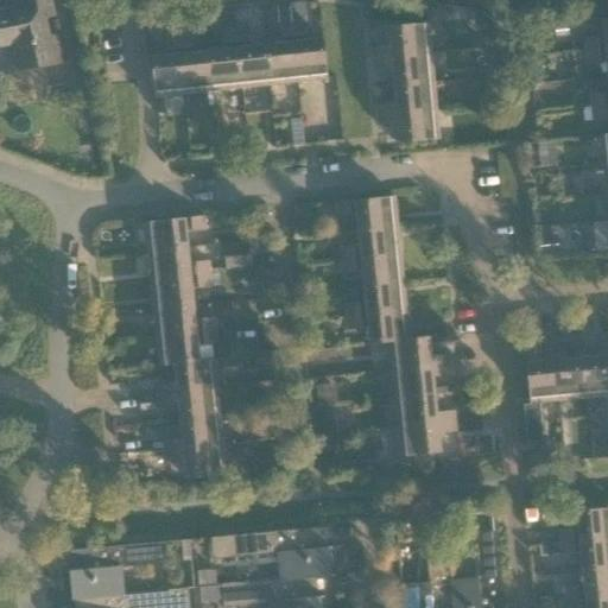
[(55,16),(51,0),(19,0),(21,8),(0,12),(0,45),(13,44),(17,46),(23,71),(64,62),(58,33),(49,35),(45,18),(55,16)]
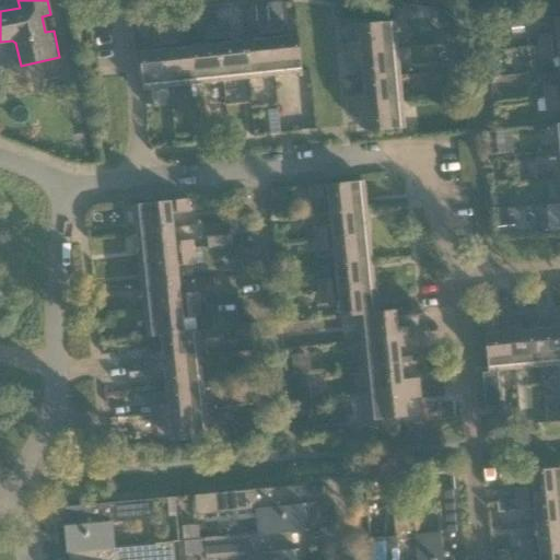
[(268,19),(281,18),(280,2),(267,3),(267,6),(268,19)]
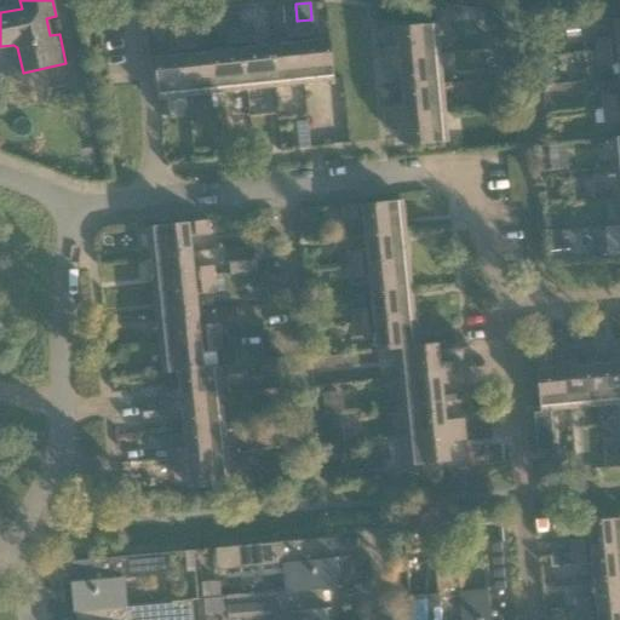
[(286,44),(270,45),(275,85),(304,82),(298,22),(296,6),(282,7),(286,44)]
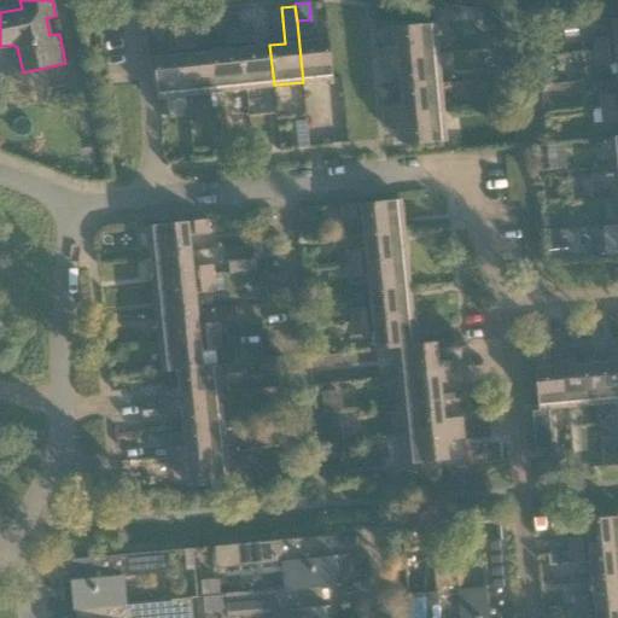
[(238,11),(228,12),(229,27),(239,27),(238,11)]
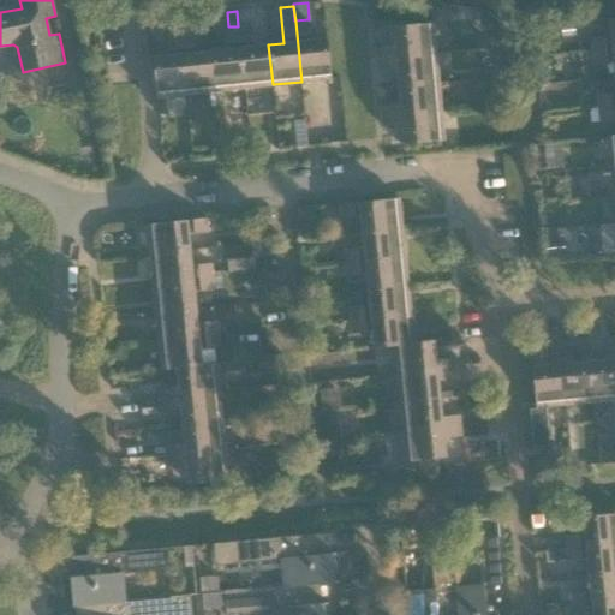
[(479,28),(499,25),(499,12),(478,13),(479,28)]
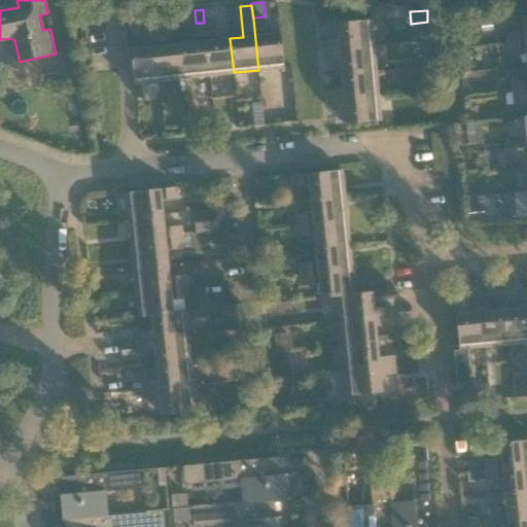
[(152,14),(140,15),(142,27),(153,26),(152,14)]
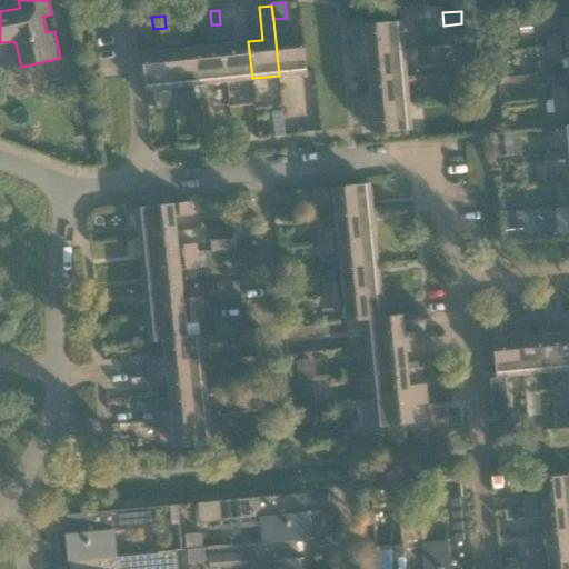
[(548,47),(568,43),(568,16),(563,17),(565,32),(547,35),(548,47)]
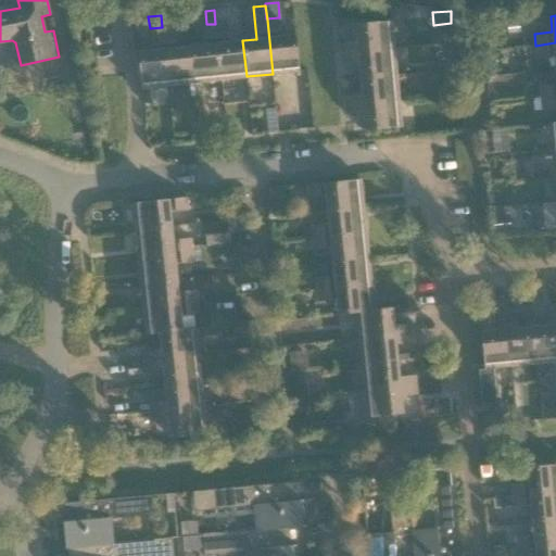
[(267,20),(273,74),(300,71),(295,35),(280,37),(279,19),(267,20)]
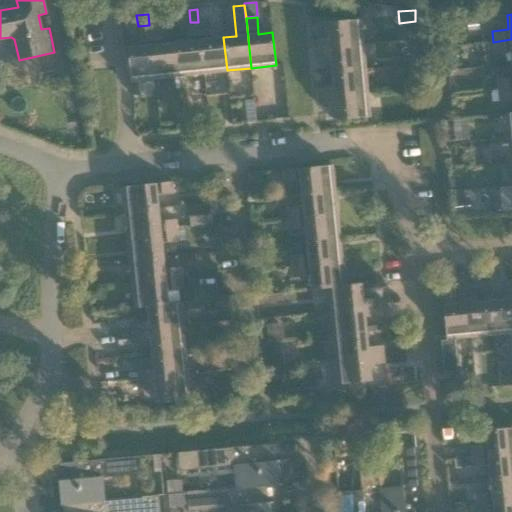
[(313,48),(363,44),(360,19),(327,22),(329,38),(312,40),(313,48)]
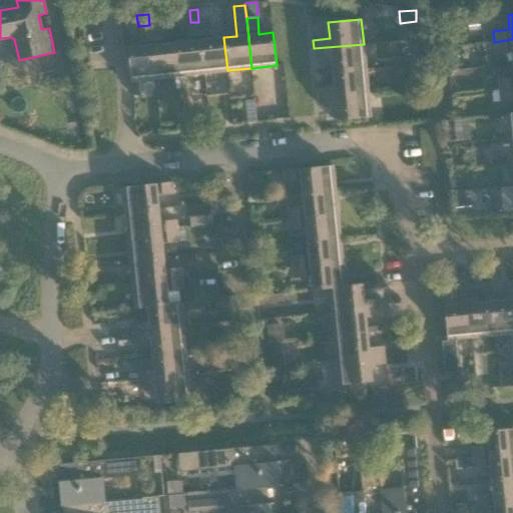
[(469,31),(480,29),(479,20),(468,21),(469,31)]
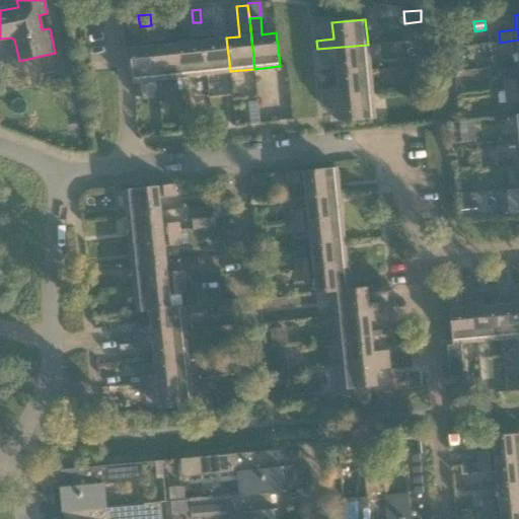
[(201,23),(206,74),(230,71),(226,38),(213,39),(212,22),(201,23)]
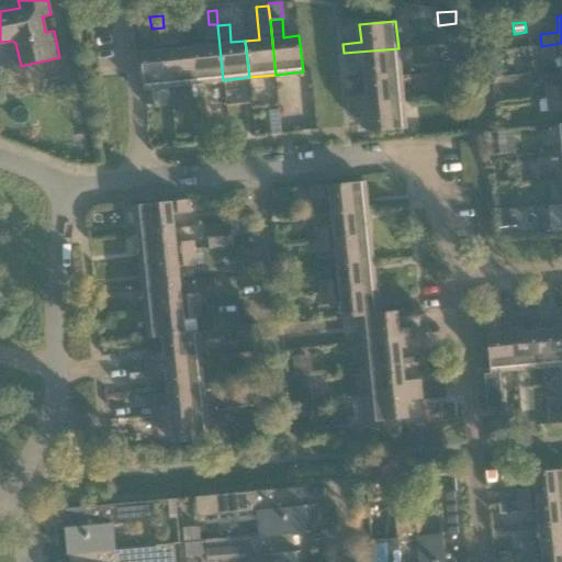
[(208,45),(193,46),(197,82),(223,80),(217,25),(205,26),(208,45)]
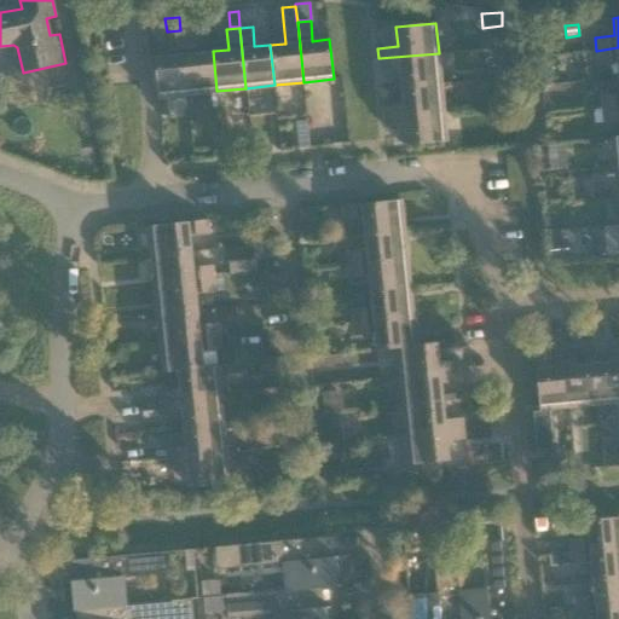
[(187,94),(217,91),(213,51),(197,53),(195,33),(181,34),(187,94)]
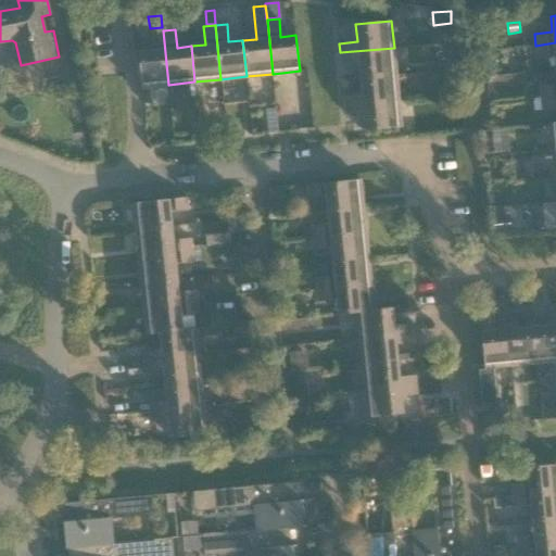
[(168,85),(163,30),(151,32),(153,50),(138,51),(141,88),(168,85)]
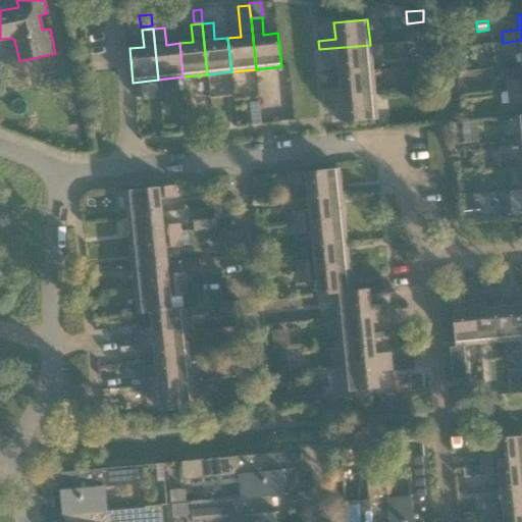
[(521,52),(521,64),(521,40),(503,43),(504,54),(521,52)]
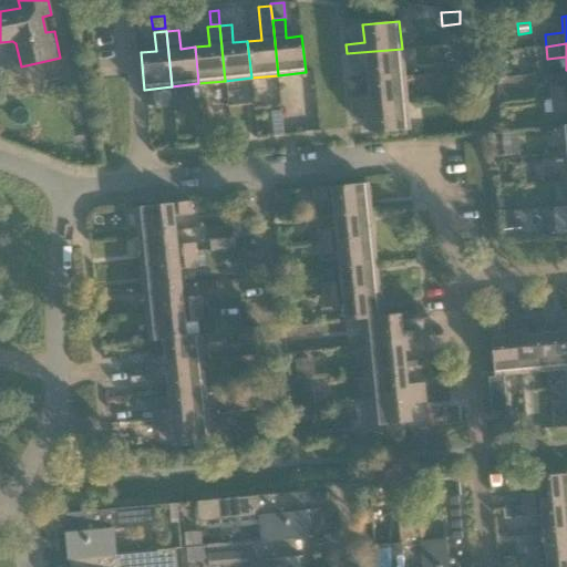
[(404,74),(402,49),(347,53),(348,63),(366,61),(368,79),(404,74)]
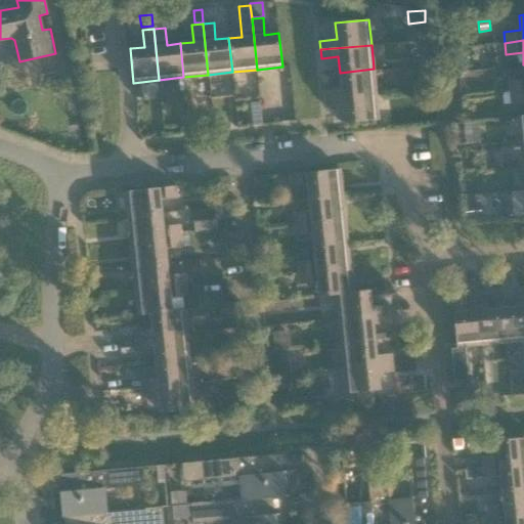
[(324,98),(376,93),(374,69),(340,73),(341,88),(324,89),(324,98)]
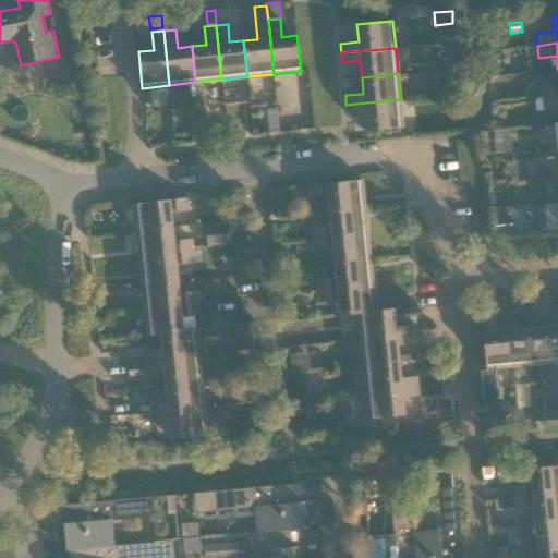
[(532,99),(543,98),(557,96),(557,83),(542,86),(542,87),(531,88),(532,99)]
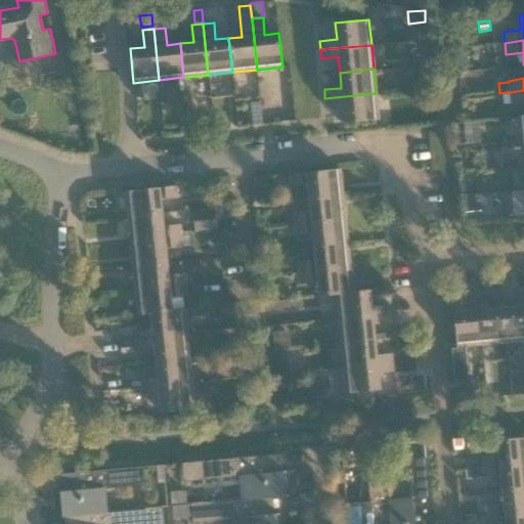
[(523,90),(510,92),(499,93),(501,93),(504,103),(523,101),(523,90)]
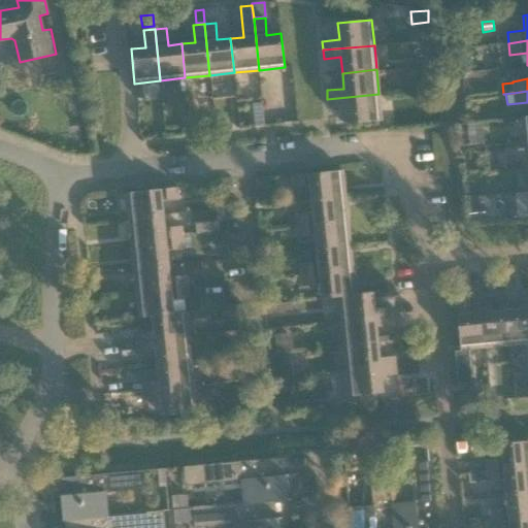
[(378,94),(327,99),(328,108),(345,106),(347,123),(381,120),(378,94)]
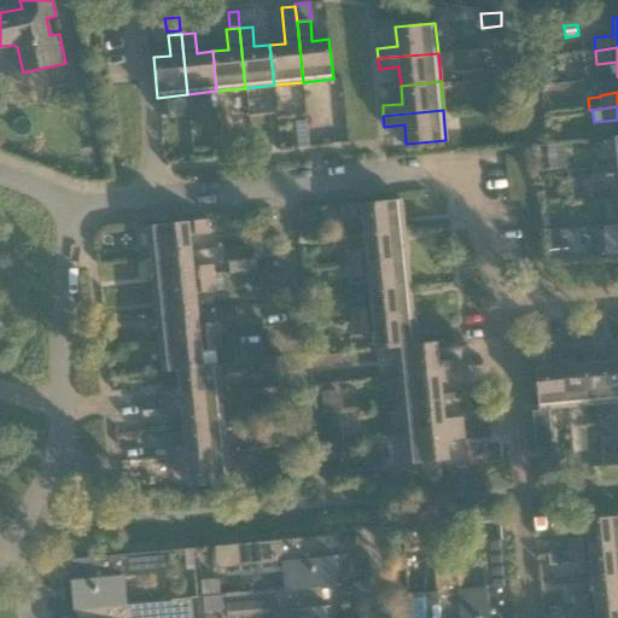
[(362,217),(363,233),(403,228),(401,198),(340,205),(343,219),(362,217)]
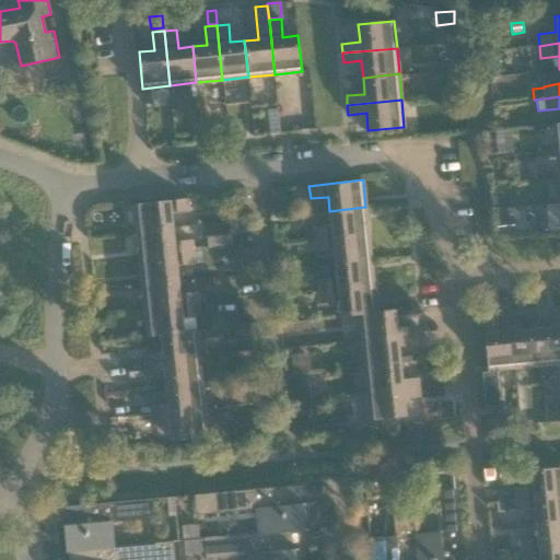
[(133,203),(136,231),(173,228),(171,213),(189,211),(188,198),(133,203)]
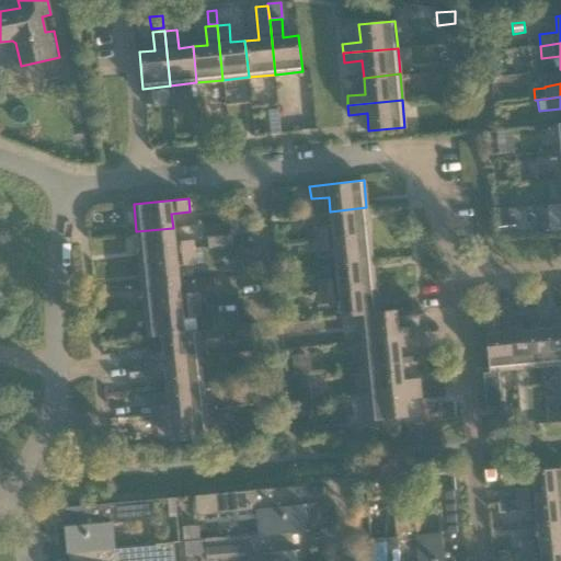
[(315,239),(369,233),(366,207),(330,212),(331,226),(313,227),(313,229),(305,230),(306,240),(315,239)]
